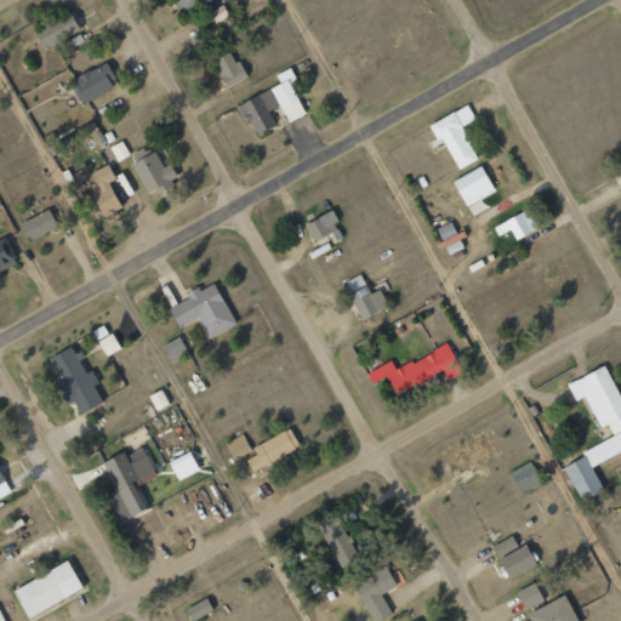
[(172,0),(181,16),(212,0),(172,0)]
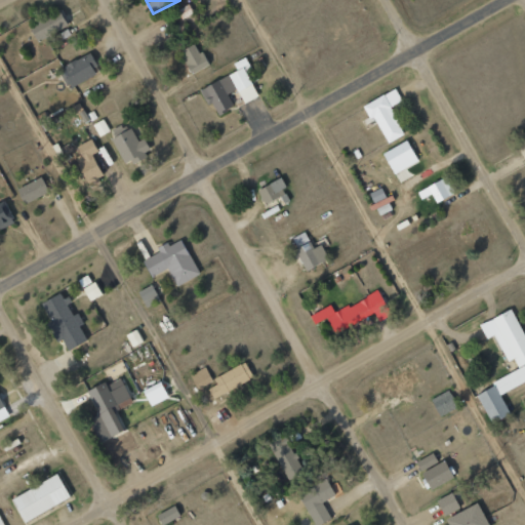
[(179,19),(193,14),(189,5),(176,10),(179,19)]
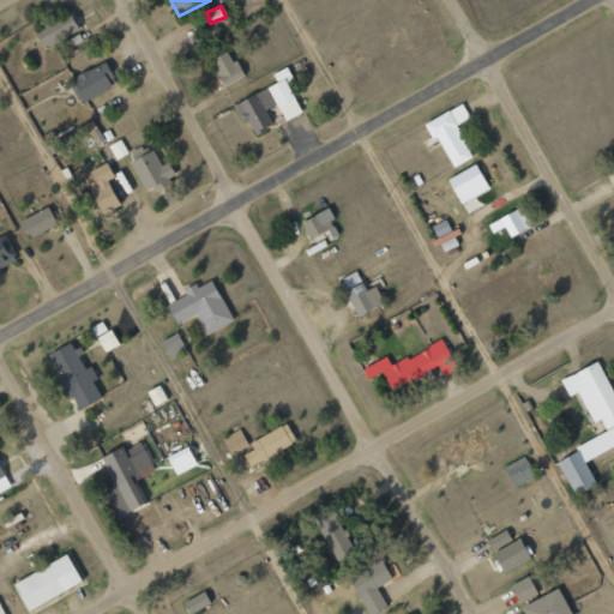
[(78,31),(70,11),(34,26),(42,47),(78,31)]
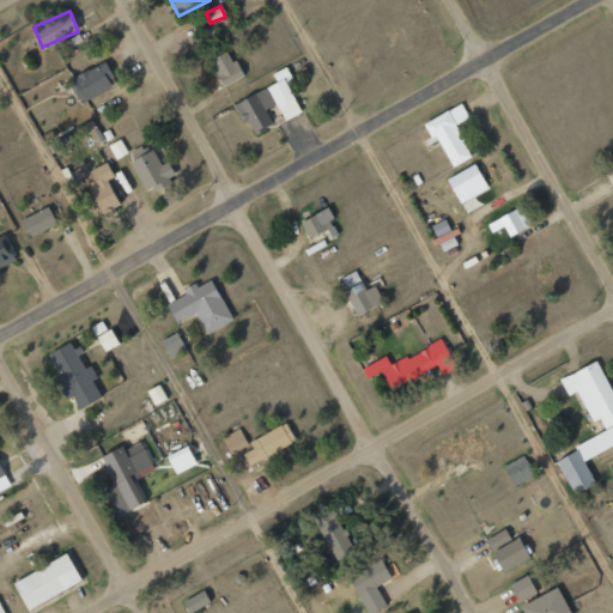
[(210,60),(223,86),(242,77),(229,50),(210,60)]
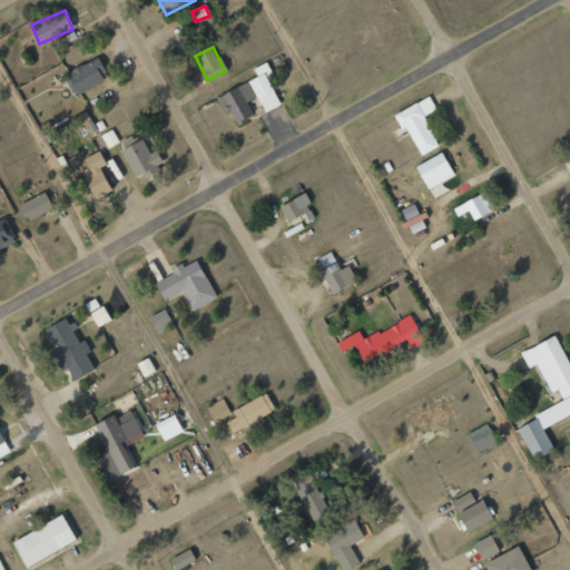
[(75,96),(107,79),(96,58),(65,74),(75,96)]
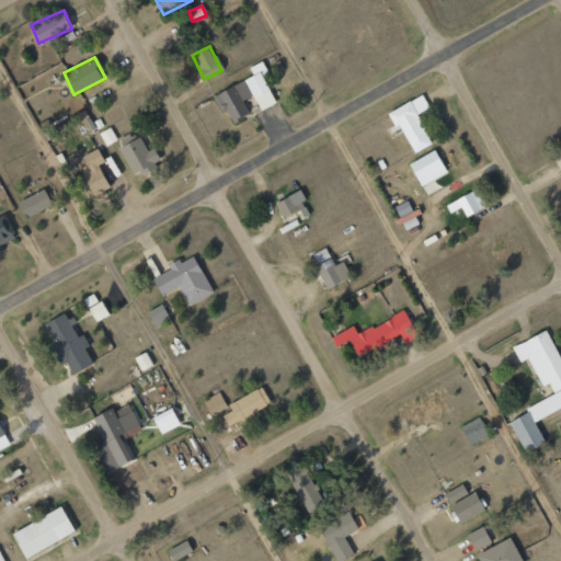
[(276,104),(264,78),(270,76),(263,61),(249,67),(253,77),(216,94),(229,124),(250,114),(243,100),(253,95),(261,111),(276,104)]
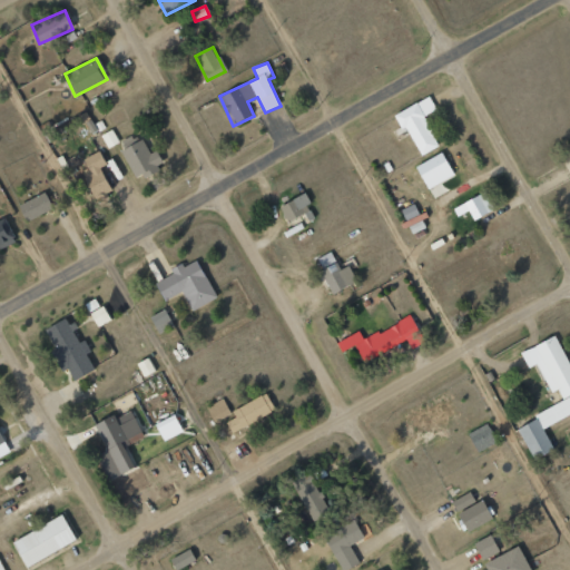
[(393,115),(402,130),(406,128),(421,156),(439,147),(424,116),(436,109),(430,97),(393,115)]
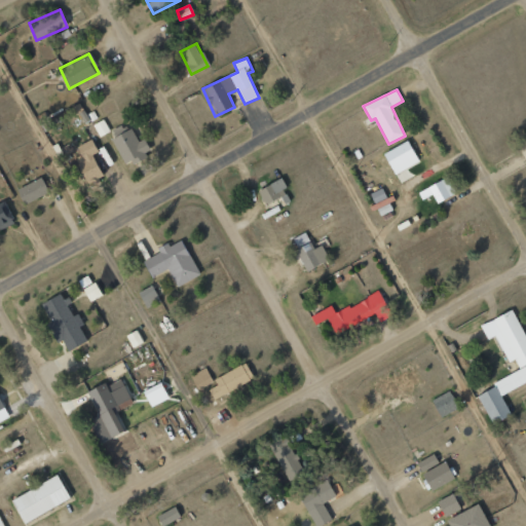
[(110,132),(104,119),(94,124),(100,137),(110,132)]
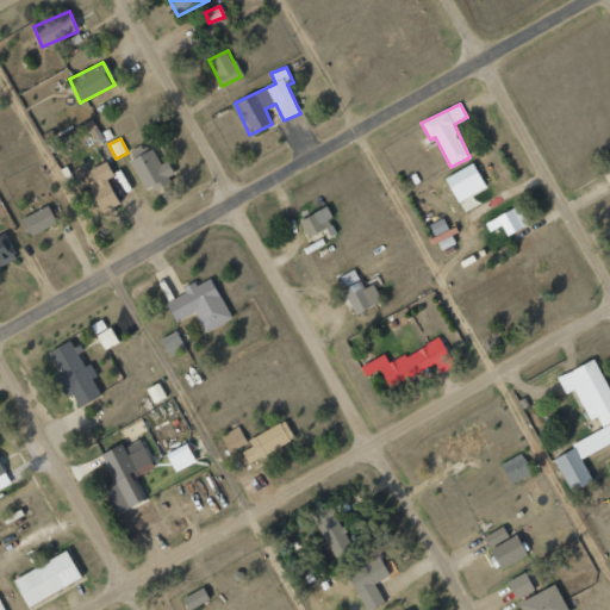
[(153,148),(129,161),(147,193),(170,179),(153,148)]
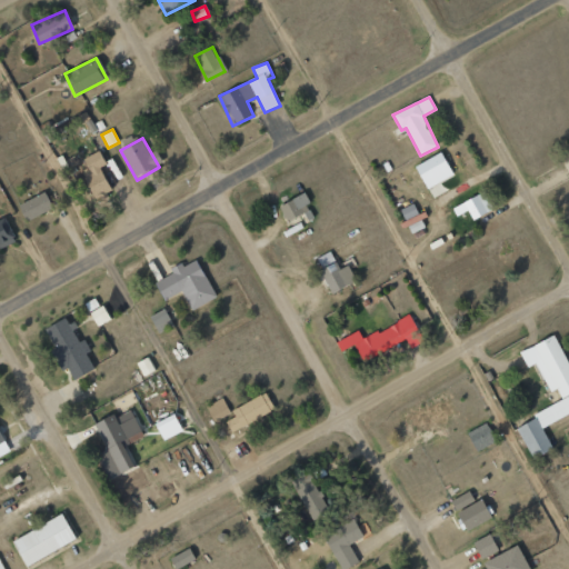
[(82,159),(87,168),(82,171),(95,199),(111,191),(100,167),(106,165),(100,151),(82,159)]
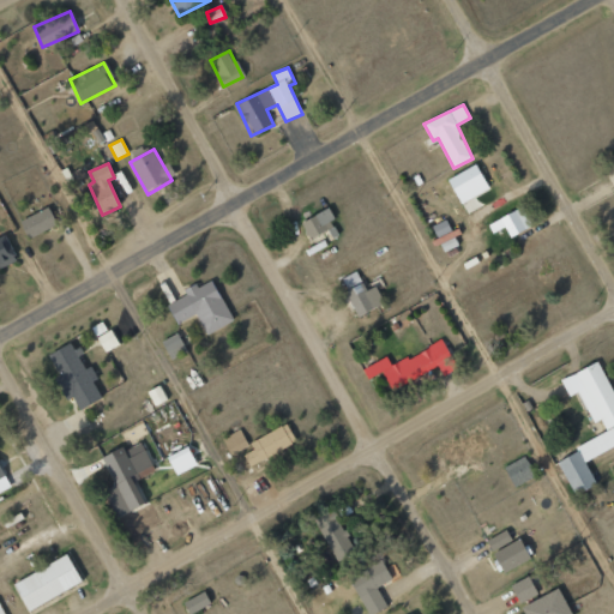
[(459,203),(489,191),(479,164),(449,178),(459,203)]
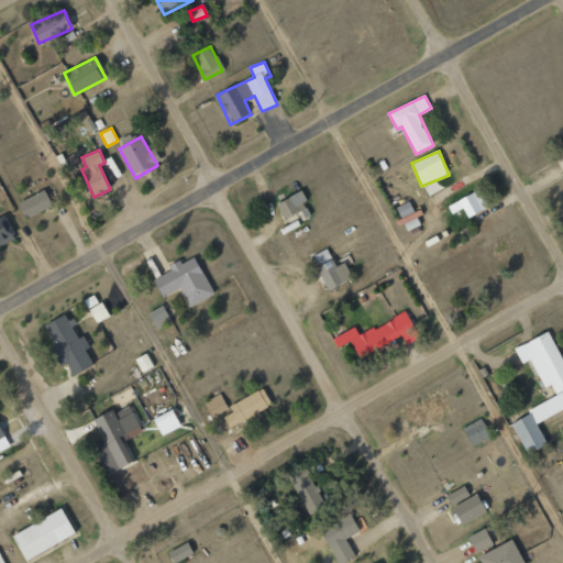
[(18,201),(26,219),(52,207),(44,189),(18,201)]
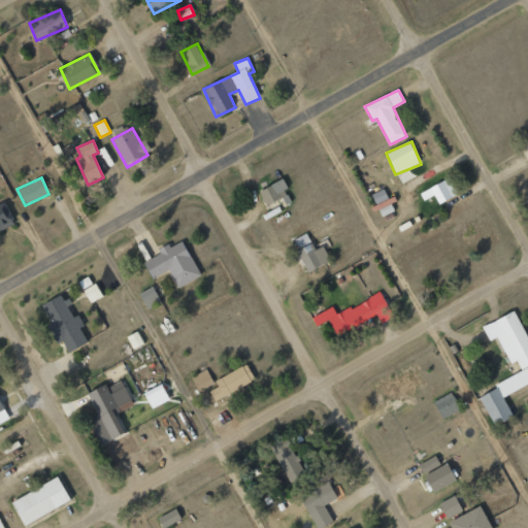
[(438,204),(458,194),(450,177),(420,193),(424,200),(434,195),(438,204)]
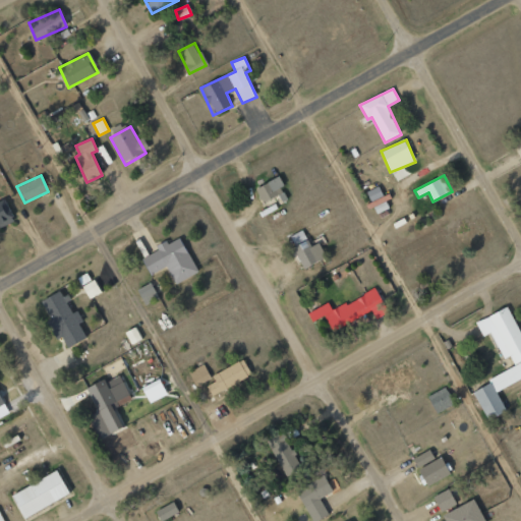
[(285,192),(279,178),(255,187),(262,201),(285,192)]
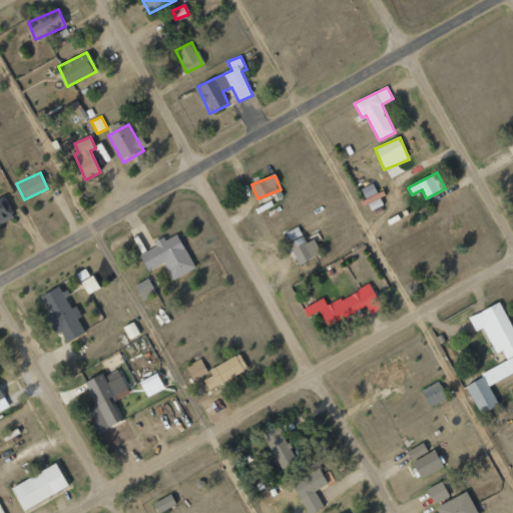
[(0,222),(14,218),(6,196),(0,198),(0,222)]
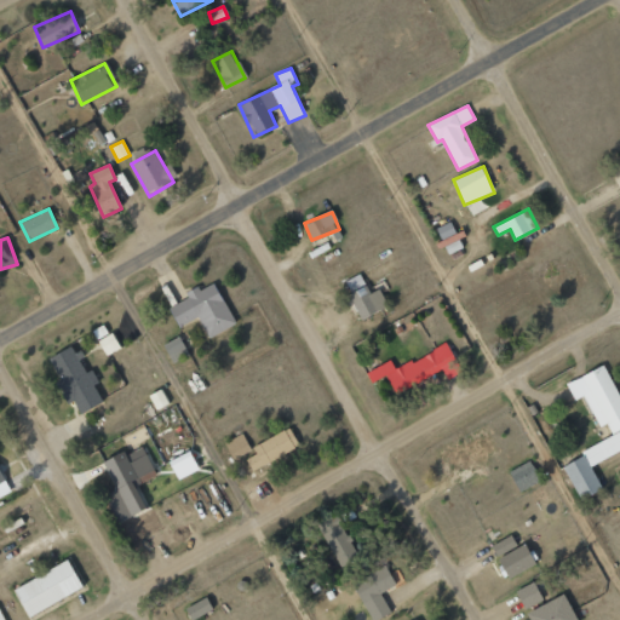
[(348,296),(359,320),(388,306),(379,288),(369,293),(361,274),(345,281),(351,294),(348,296)]
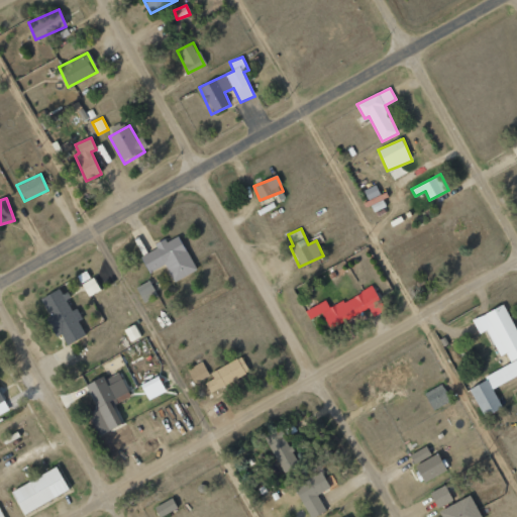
[(197,270),(179,236),(167,242),(166,238),(154,244),(157,248),(141,257),(149,273),(165,265),(175,282),(197,270)]
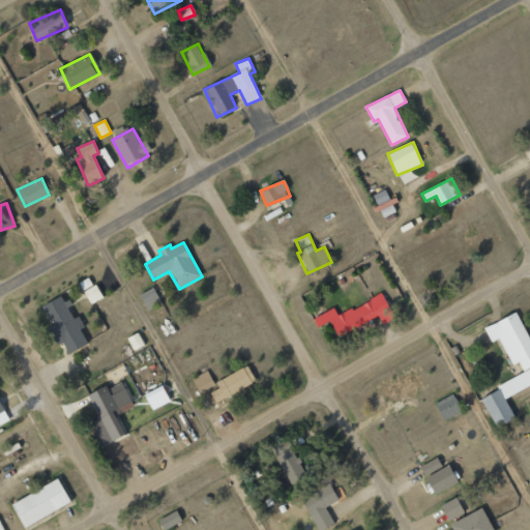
[(102,298),(96,285),(84,291),(90,303),(102,298)]
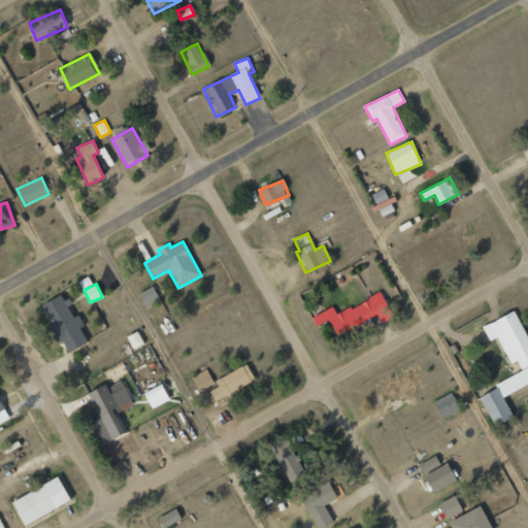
[(139,293),(145,307),(160,301),(153,287),(139,293)]
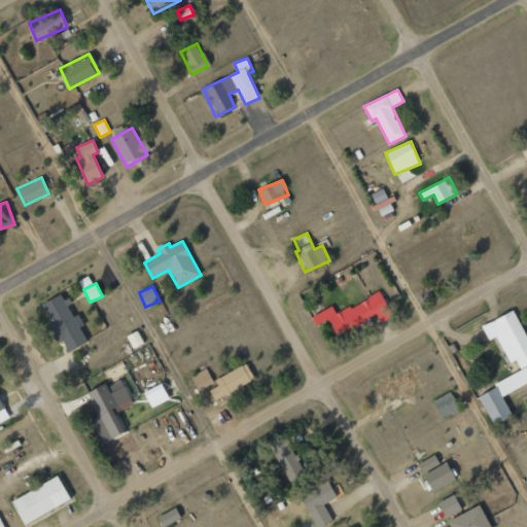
[(336,336),(376,315),(380,323),(392,317),(380,291),(336,314),(332,307),(311,317),(316,325),(327,319),(336,336)]
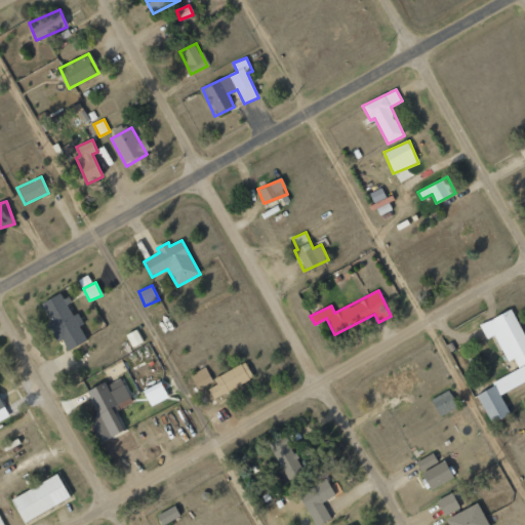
[(41,304),(51,322),(47,324),(56,342),(62,339),(68,351),(86,340),(78,325),(83,323),(78,313),(74,315),(62,292),(41,304)]
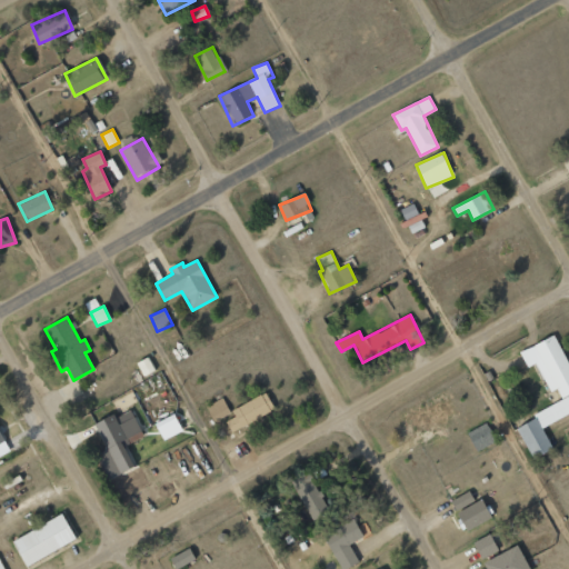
[(540,427),(568,413),(568,365),(555,336),(520,351),(527,367),(536,363),(549,392),(557,389),(562,400),(533,413),(540,427)]
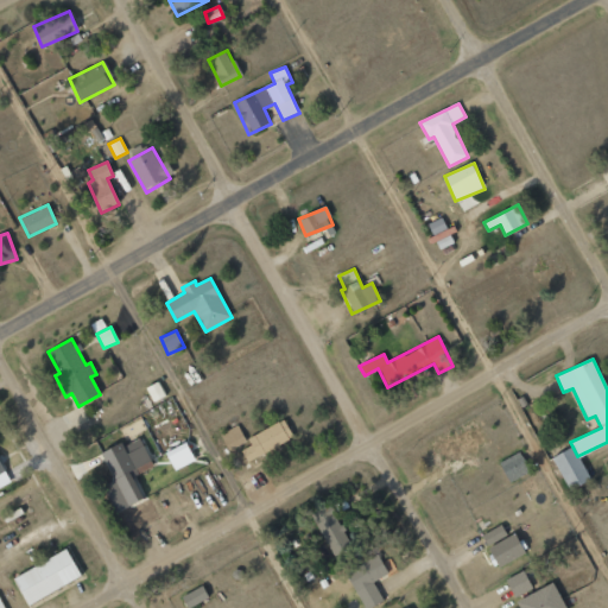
[(153,401),(166,394),(159,380),(146,388),(153,401)]
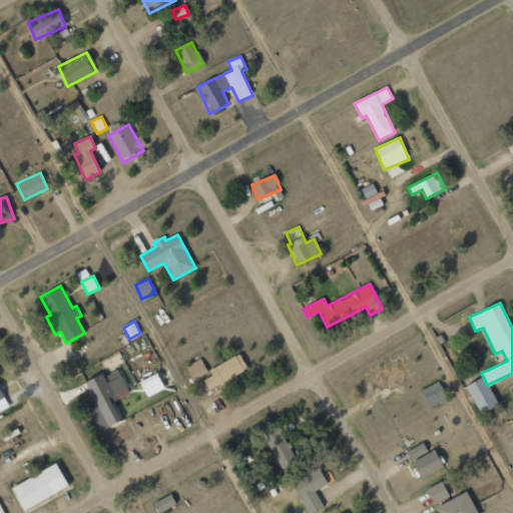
[(211,376),(203,381),(209,391),(247,369),(238,354),(208,370),(211,376)]
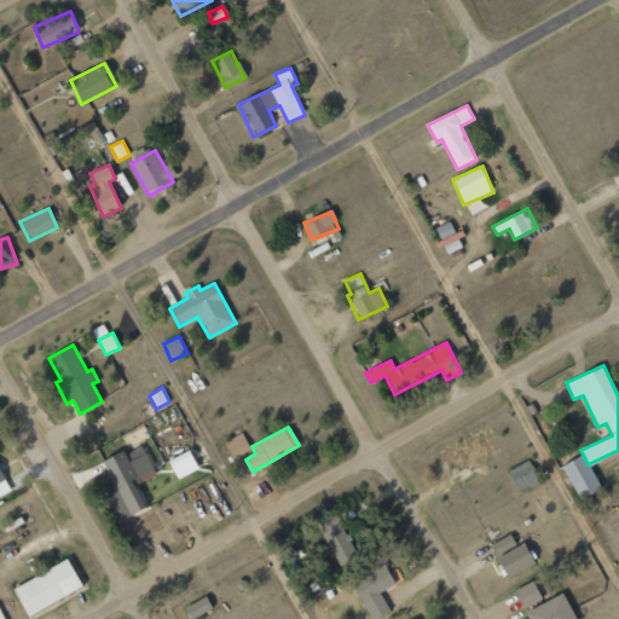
[(225,441),(232,458),(250,451),(243,433),(225,441)]
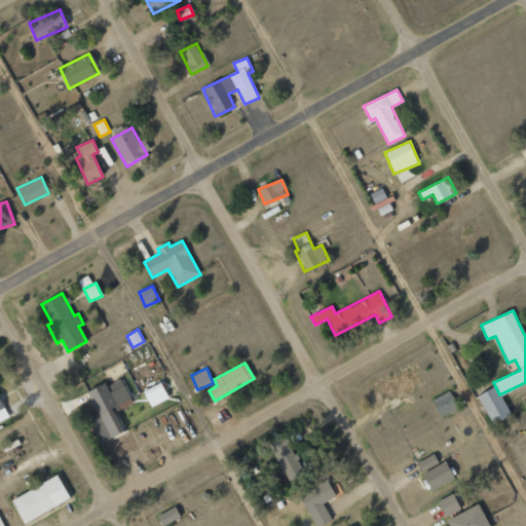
[(89,391),(109,438),(123,431),(115,412),(132,405),(120,378),(89,391)]
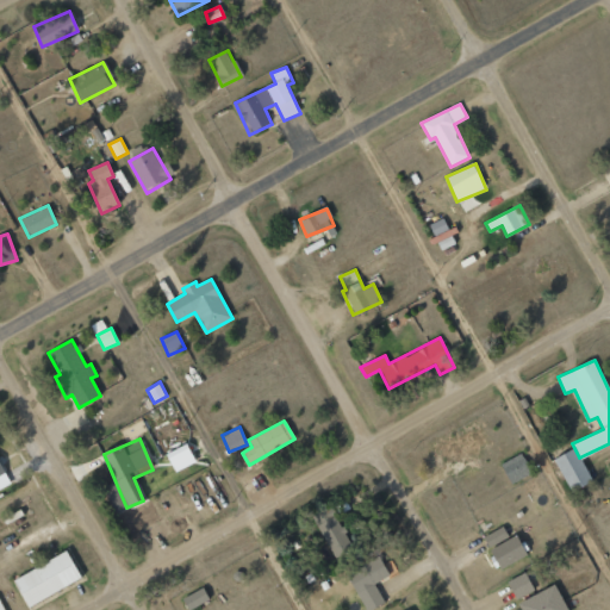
[(166,454),(175,472),(195,462),(187,444),(166,454)]
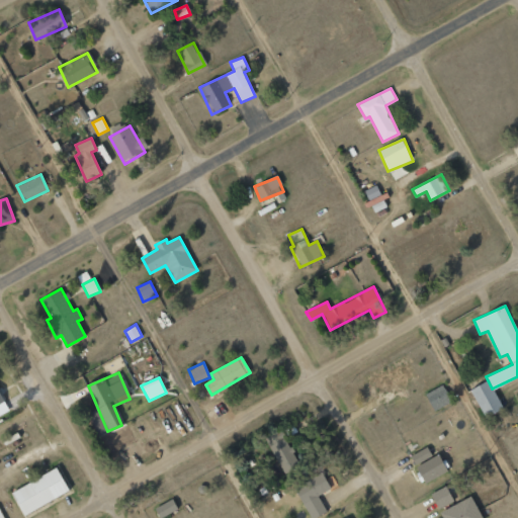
[(503,409),(488,380),(469,391),(486,419),(503,409)]
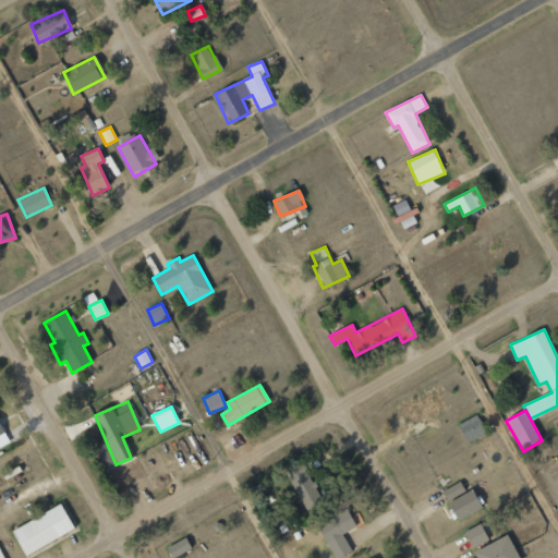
[(458,425),(468,443),(487,433),(477,414),(458,425)]
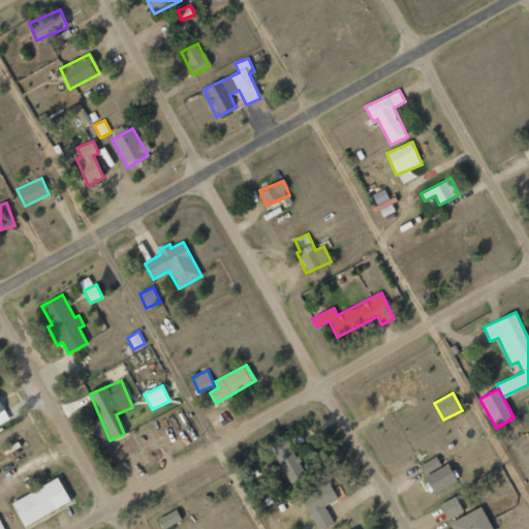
[(0,424),(9,419),(0,403),(0,424)]
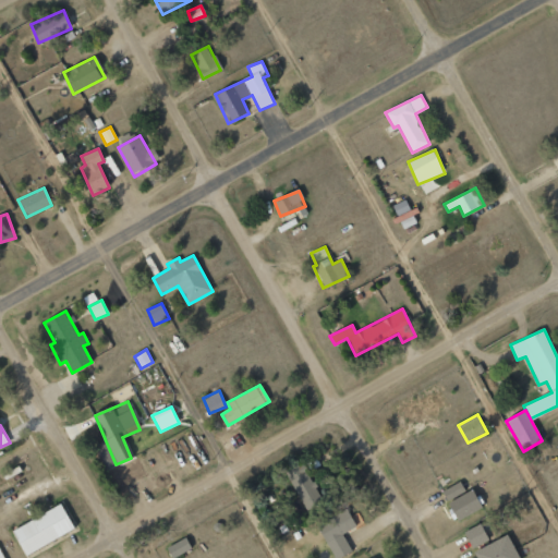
[(304,512),(320,506),(305,463),(288,470),(304,512)]
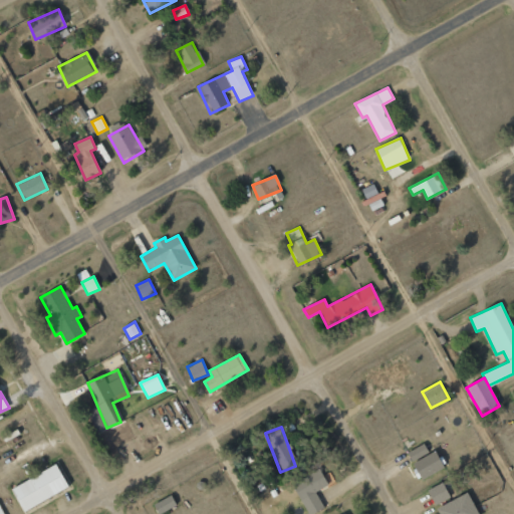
[(429,453),(424,444),(408,452),(413,462),(429,453)]
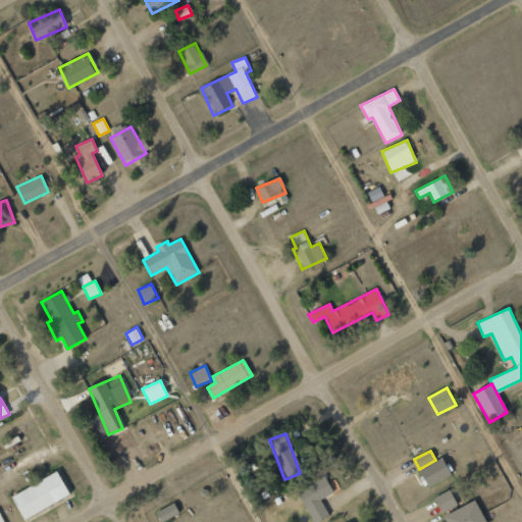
[(419,470),(428,487),(451,475),(441,458),(419,470)]
